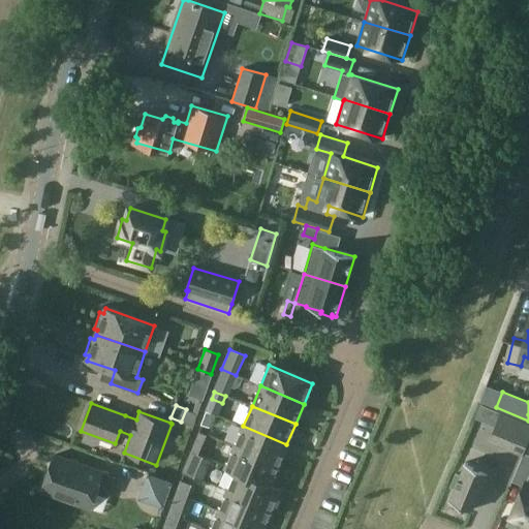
[(206,411),(201,424),(209,427),(214,414),(206,411)]
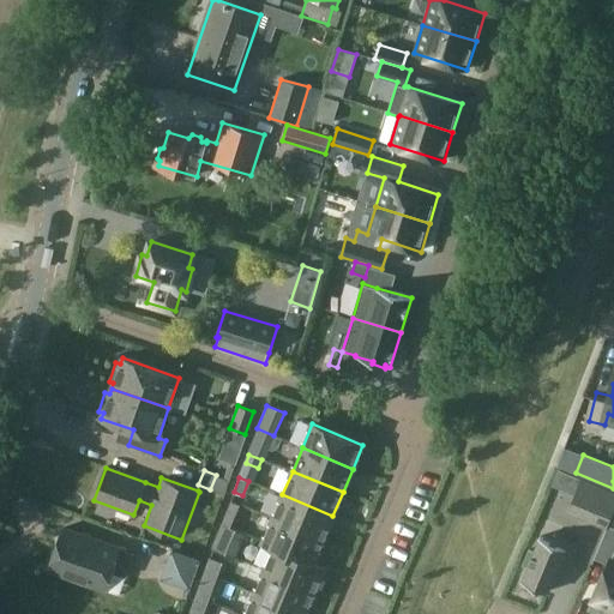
[(605,488),(581,479),(567,509),(591,518),(605,488)]
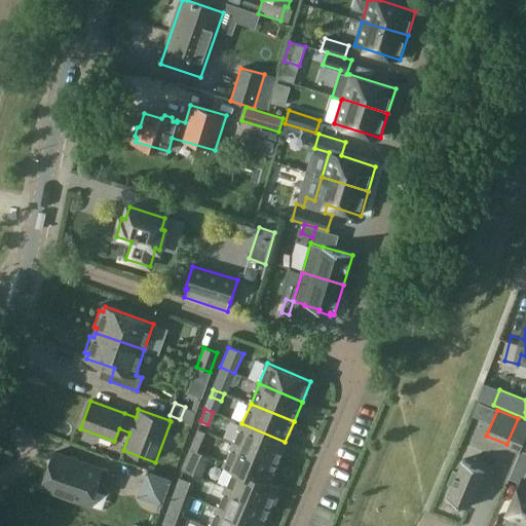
[(241,423),(233,444),(276,461),(285,442),(241,423)]
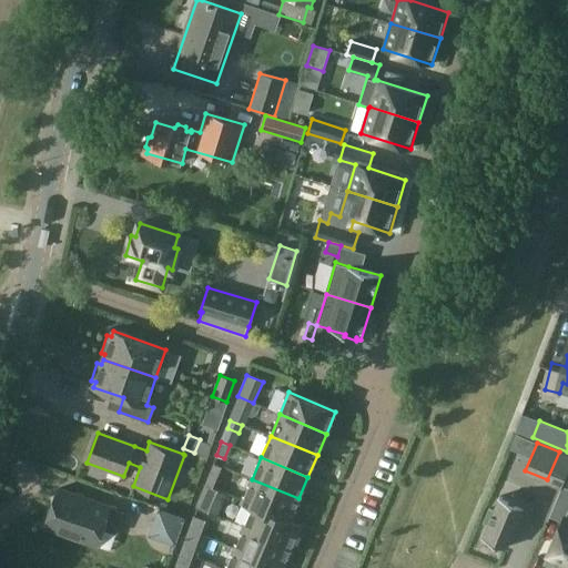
[(214,464),(210,475),(219,478),(223,467),(214,464)]
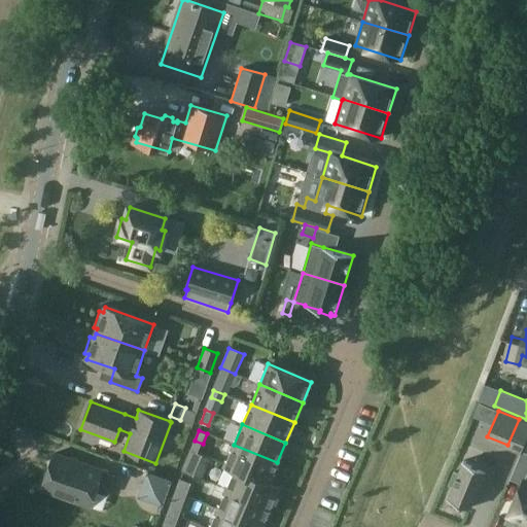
[(234,445),(225,464),(278,487),(279,486),(269,482),(277,462),(234,445)]
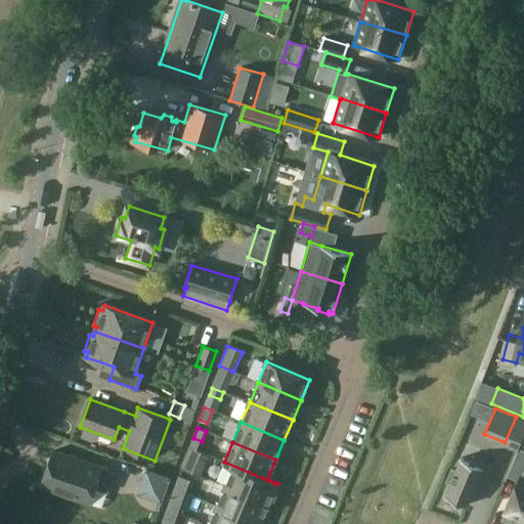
[(188,447),(180,468),(201,477),(209,456),(188,447)]
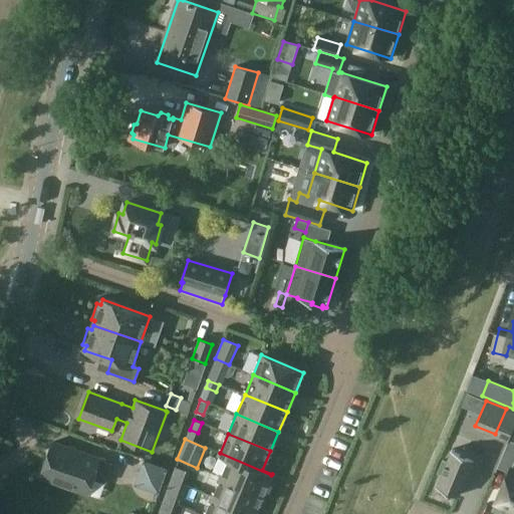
[(508,472),(492,510),(501,513),(513,513),(513,468),(512,468),(513,463),(513,441),(509,439),(497,467),(508,472)]
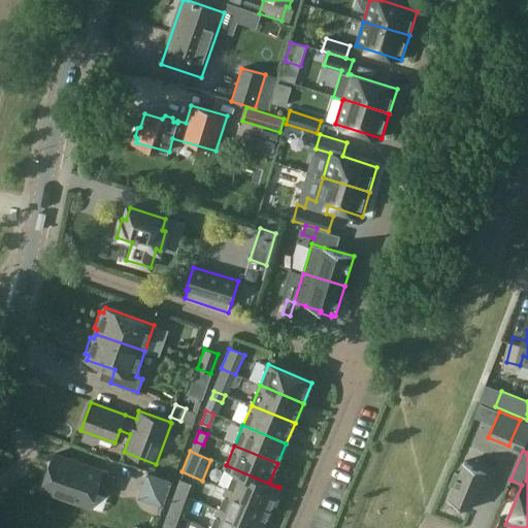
[(102,471),(54,455),(41,490),(90,506),(96,491),(108,496),(114,476),(102,472),(102,471)]
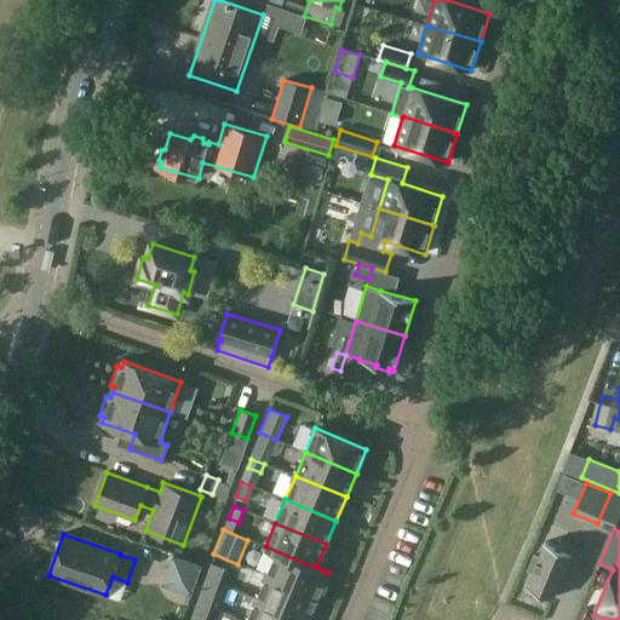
[(584,549),(560,539),(556,547),(545,543),(527,587),(554,598),(566,569),(574,573),(584,549)]
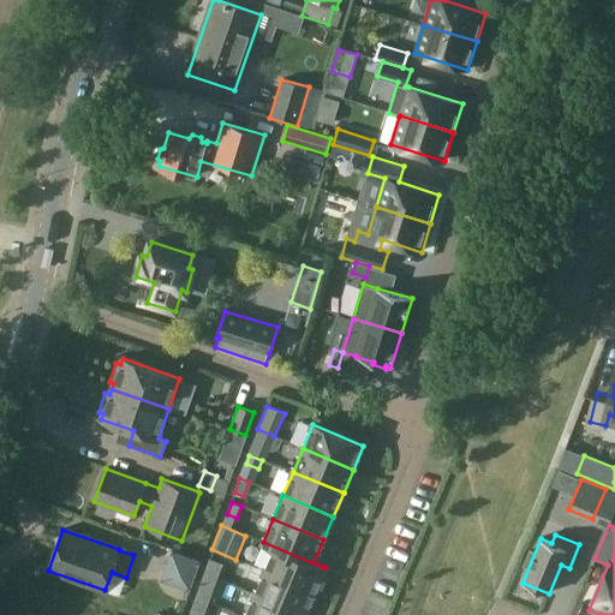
[(324,568),(263,542),(263,543),(274,548),(264,571),(315,591),(324,568)]
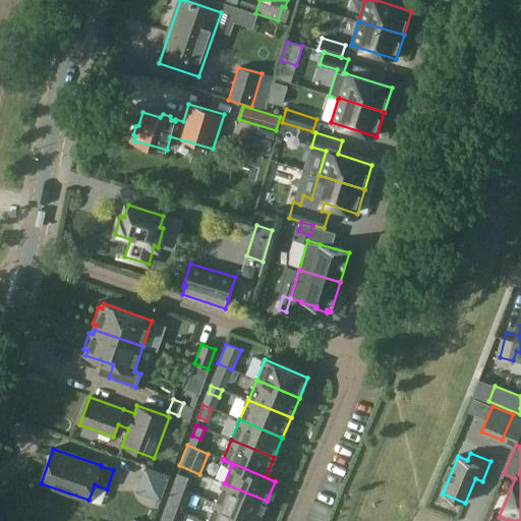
[(168,475),(146,467),(137,490),(161,499),(168,475)]
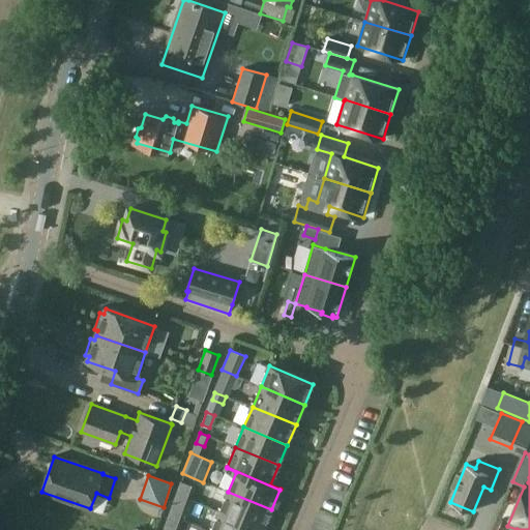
[(184,497),(189,484),(181,481),(177,494),(184,497)]
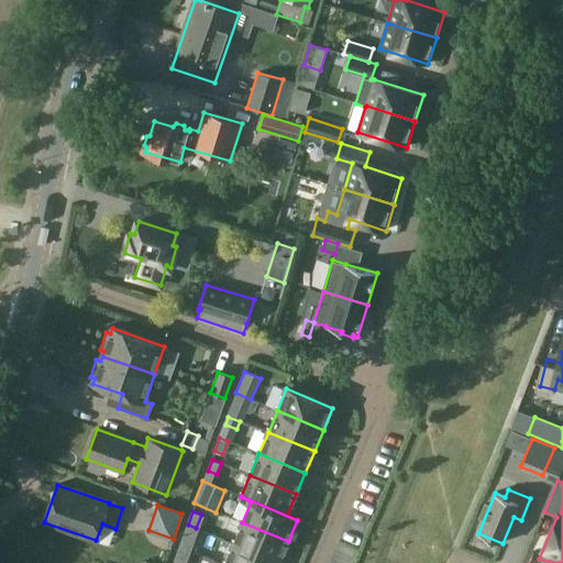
[(242,522),(233,543),(278,562),(288,541),(242,522)]
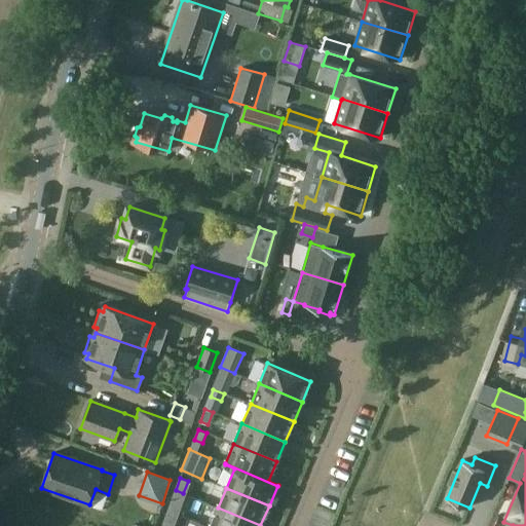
[(172,508),(186,515),(192,502),(178,495),(172,508)]
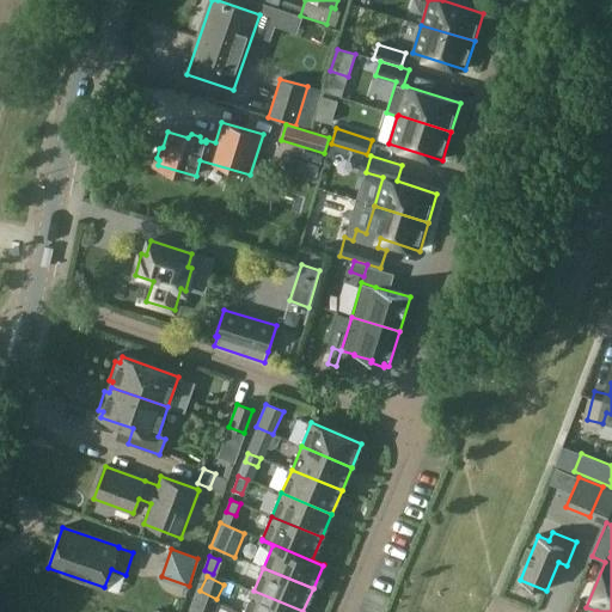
[(303,611),(254,591),(244,611),(303,611)]
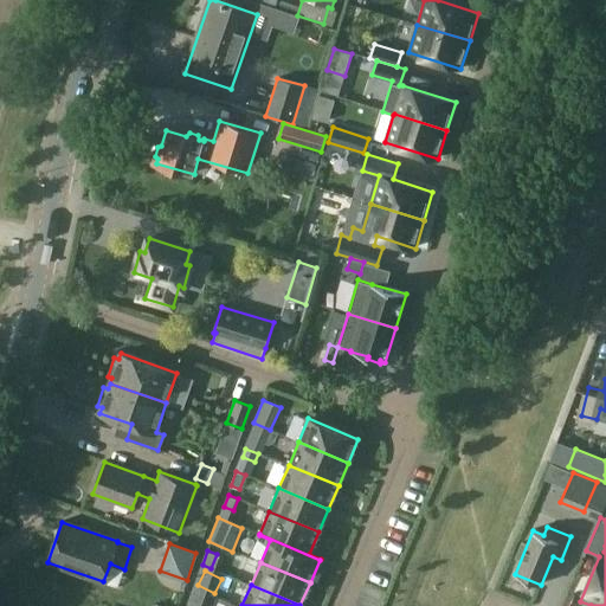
[(194,588),(191,598),(205,603),(208,593),(194,588)]
